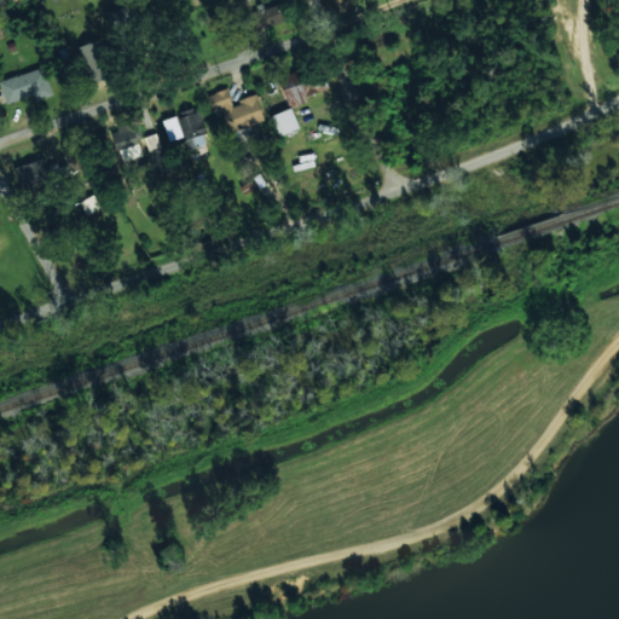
[(247,34),(287,21),(281,4),(242,17),(247,34)]
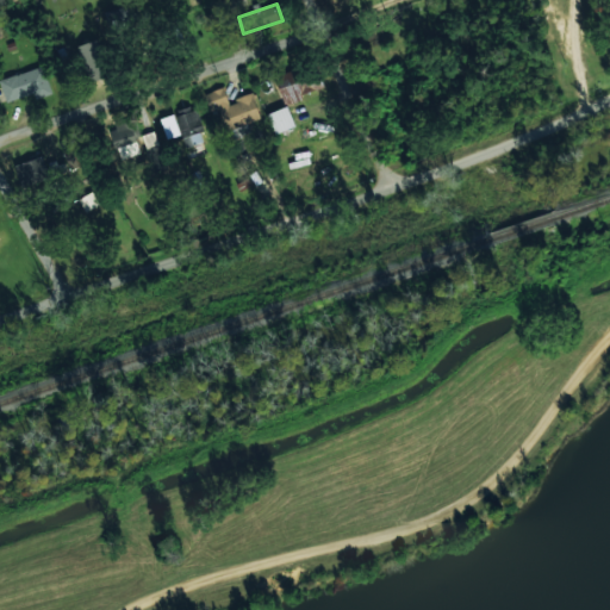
[(78,44),(81,81),(106,78),(101,42),(78,44)]
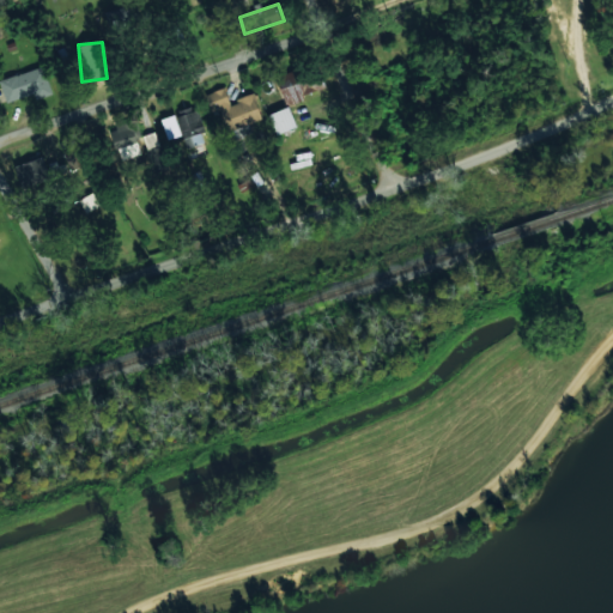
[(0,79),(0,84),(6,103),(50,89),(43,66),(0,79)]
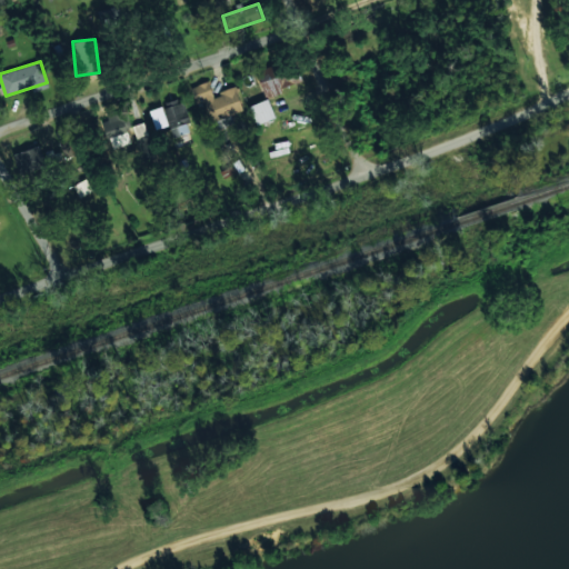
[(279,88),(298,83),(293,61),(258,69),(263,98),(280,95),(279,88)]
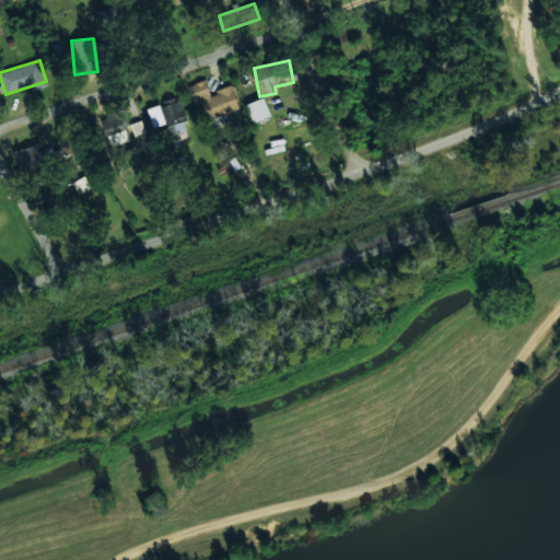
[(231,85),(209,93),(205,80),(188,85),(194,102),(198,101),(205,120),(238,109),(231,85)]
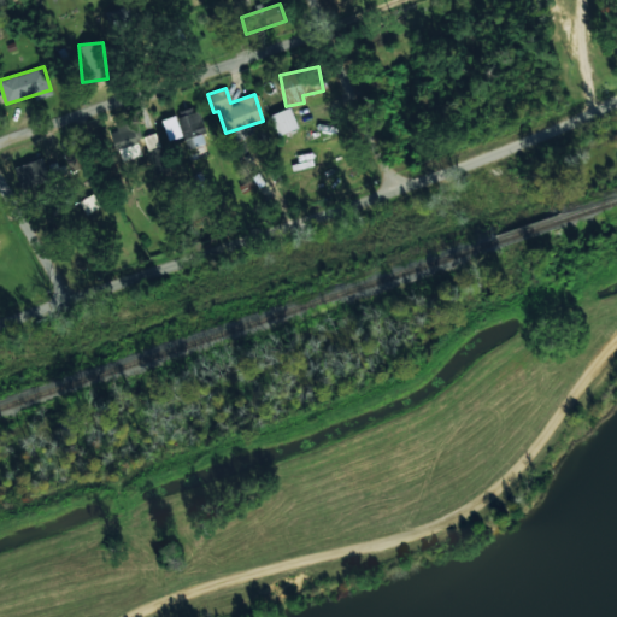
[(278,135),(299,128),(291,107),(270,116),(278,135)]
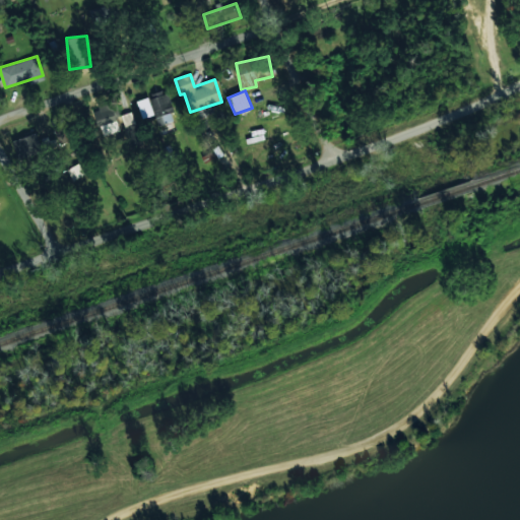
[(174,112),(168,93),(150,99),(155,117),(174,112)]
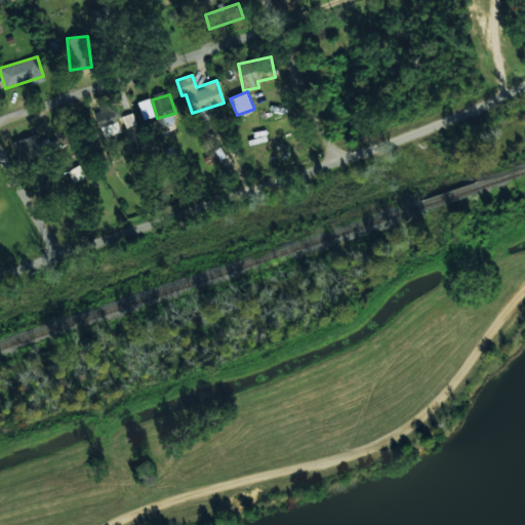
[(137,103),(144,120),(155,116),(149,98),(137,103)]
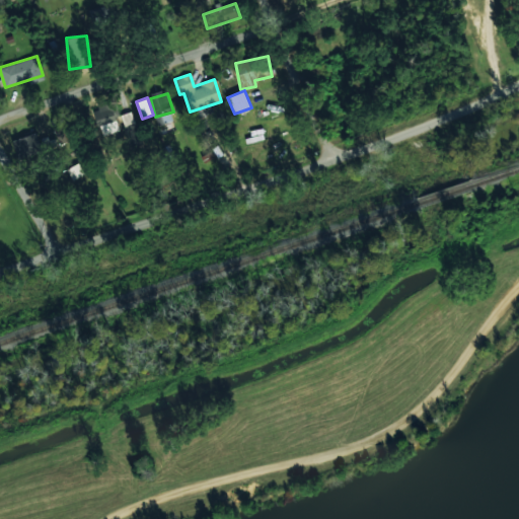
[(141,145),(132,112),(120,115),(129,149),(141,145)]
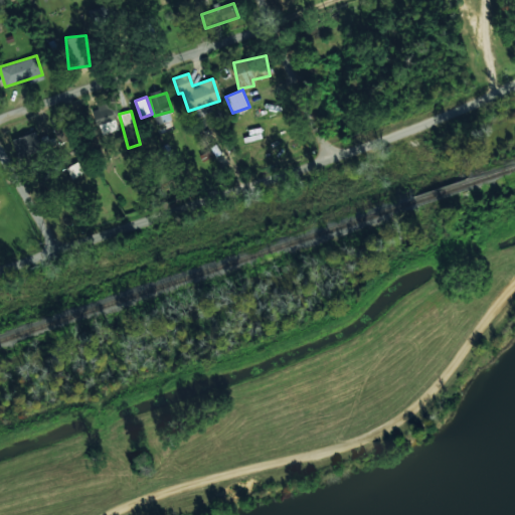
[(118,129),(114,116),(98,121),(103,135),(118,129)]
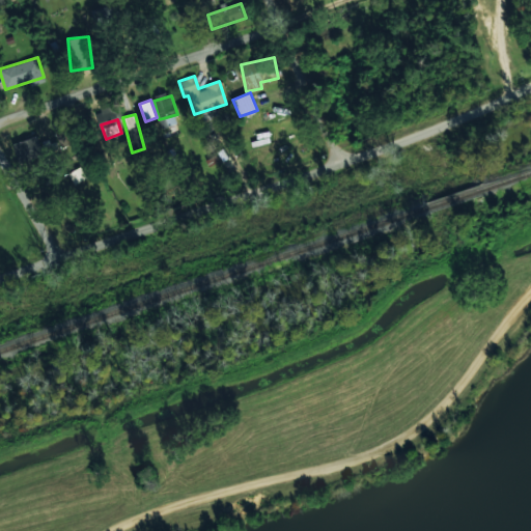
[(12,144),(20,163),(44,155),(36,136),(12,144)]
